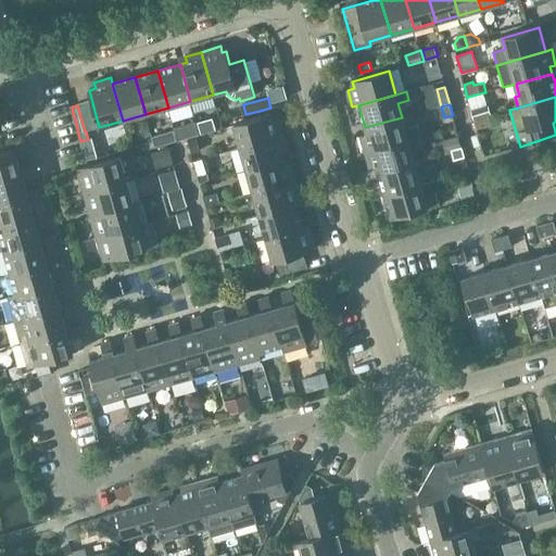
[(484,108),(471,112),(474,119),(481,117),(487,116),(484,108)]
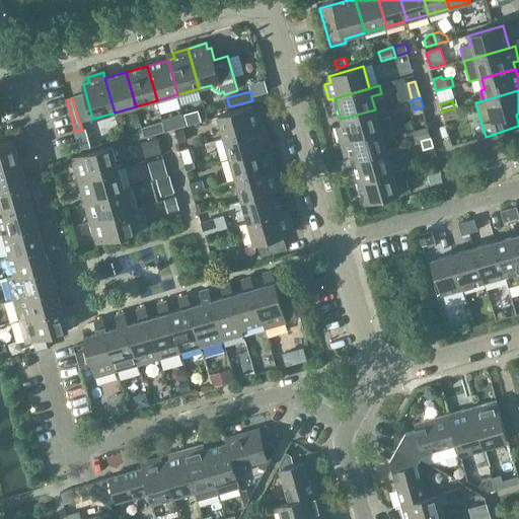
[(219,116),(225,138),(265,127),(261,110),(254,113),(252,106),(219,116)]
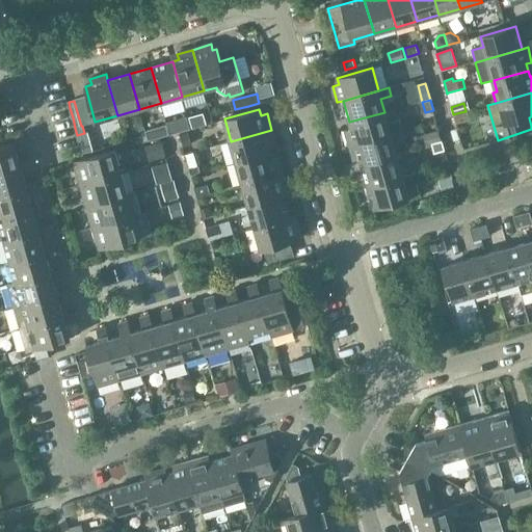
[(466,111),(460,112),(454,114),(457,124),(469,121),(466,111)]
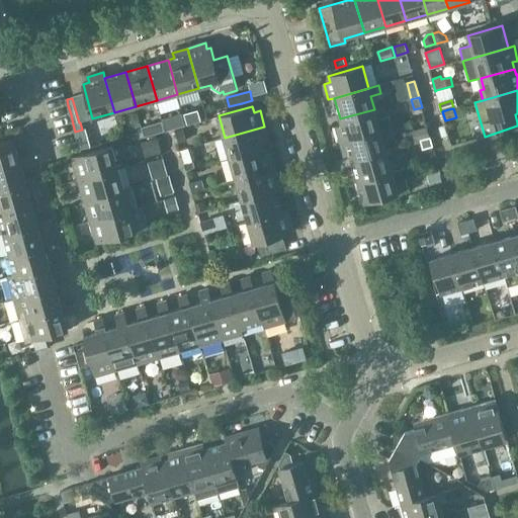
[(346,140),(380,131),(393,126),(390,116),(377,119),(374,109),(340,118),(342,124),(336,126),(340,142),(346,140)]
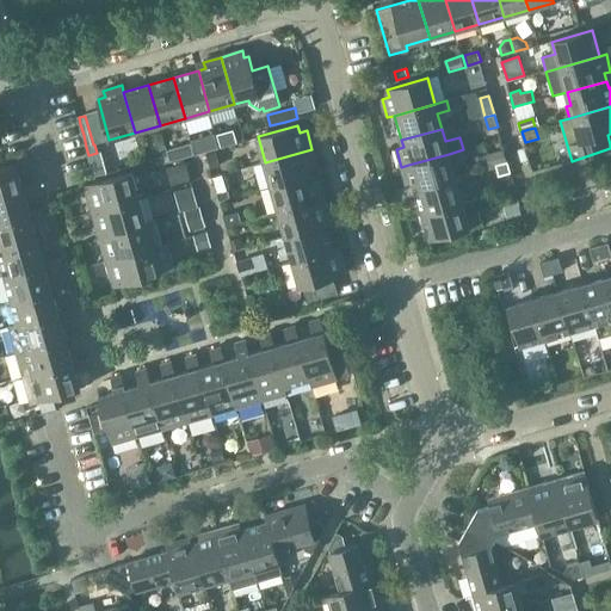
[(234,130),(218,134),(222,147),(238,142),(234,130)]
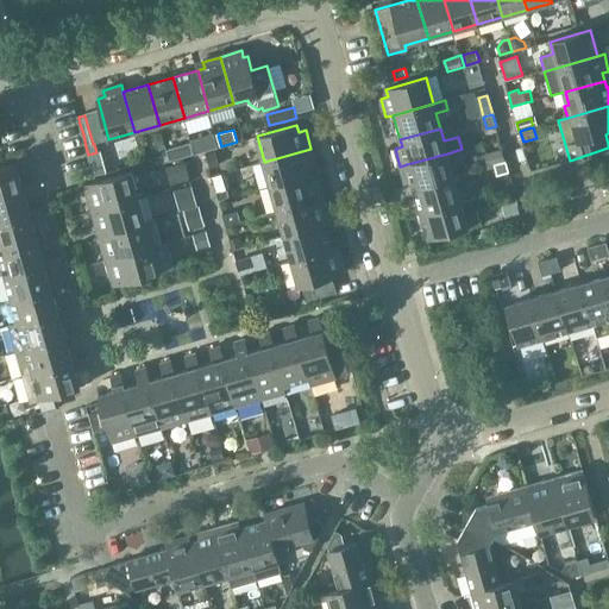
[(214,135),(192,140),(195,154),(205,151),(218,148),(214,135)]
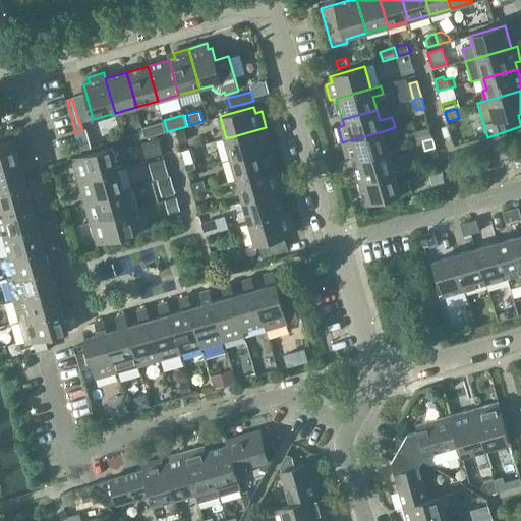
[(166,131),(164,123),(142,129),(143,132),(146,137),(166,131)]
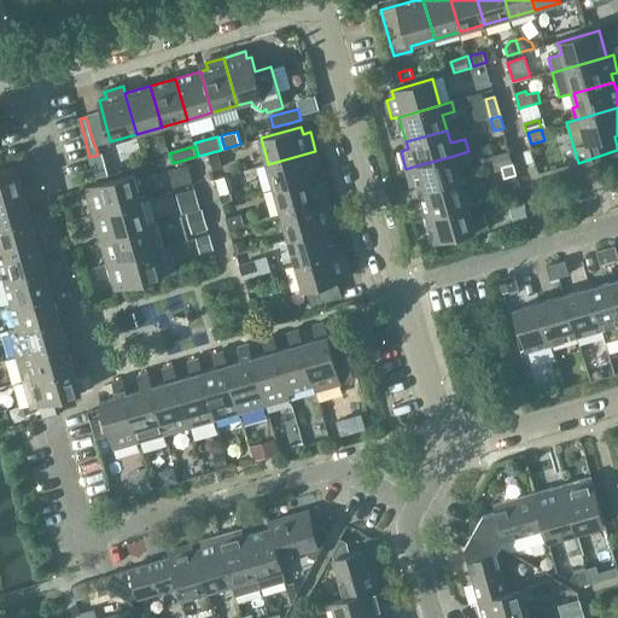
[(268,164),(275,190),(316,178),(314,170),(320,168),(315,151),(268,164)]
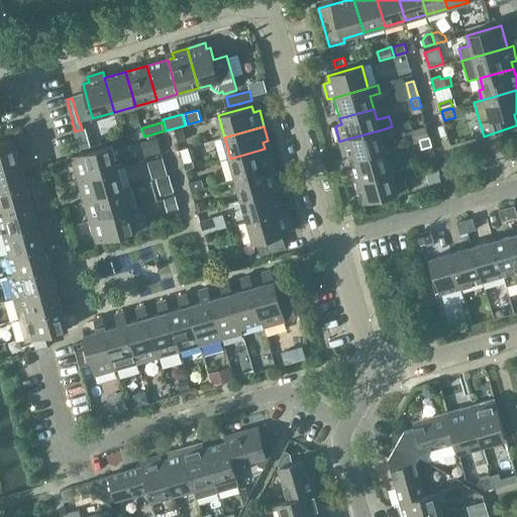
[(426,126),(411,131),(414,141),(429,136),(426,126)]
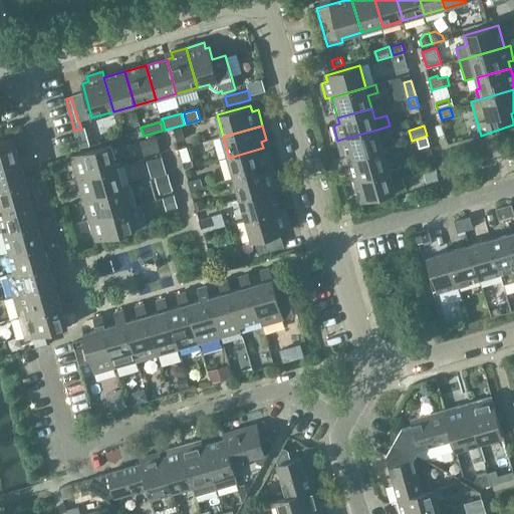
[(182,126),(174,130),(177,141),(185,139),(182,126)]
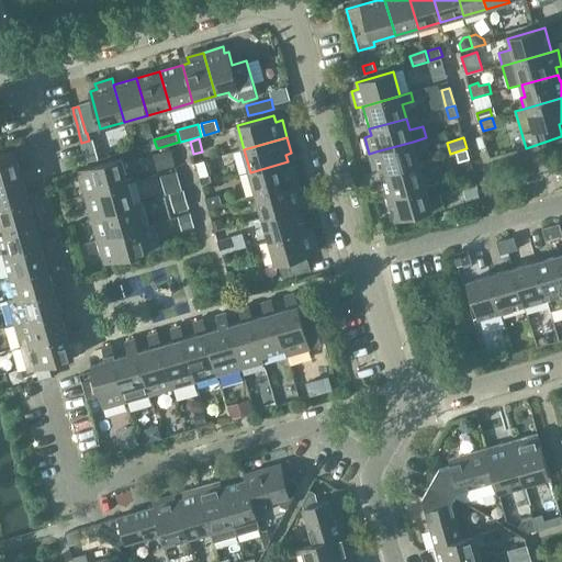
[(419,164),(413,142),(375,152),(369,154),(373,169),(380,167),(382,175),(419,164)]
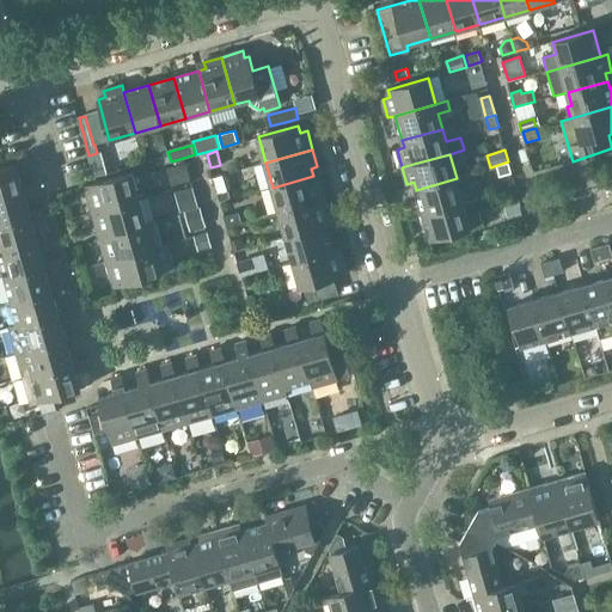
[(169,155),(155,160),(157,166),(171,161),(169,155)]
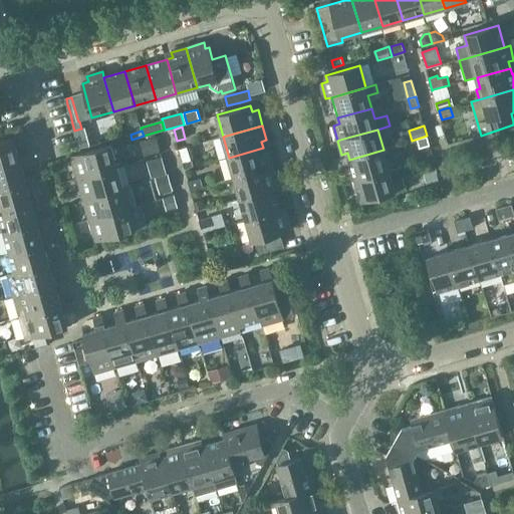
[(0,165),(20,160),(20,159),(16,147),(28,144),(25,135),(0,142),(0,165)]
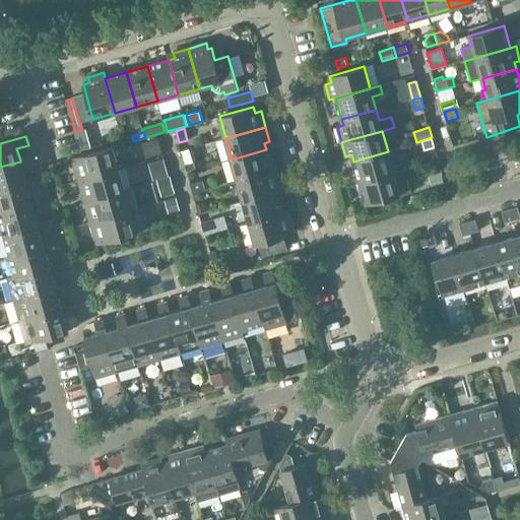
[(84,140),(87,148),(101,144),(99,136),(84,140)]
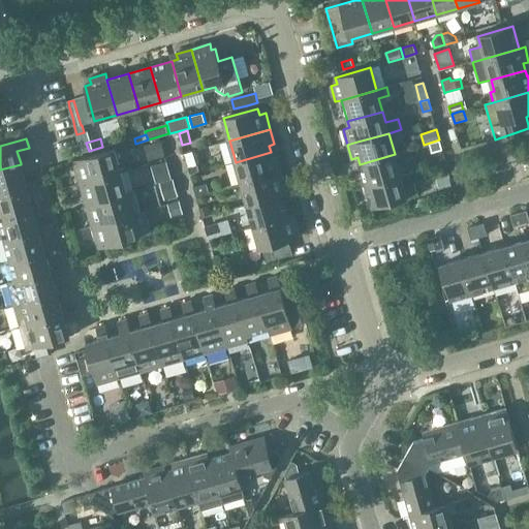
[(161,142),(145,146),(149,161),(165,157),(161,142)]
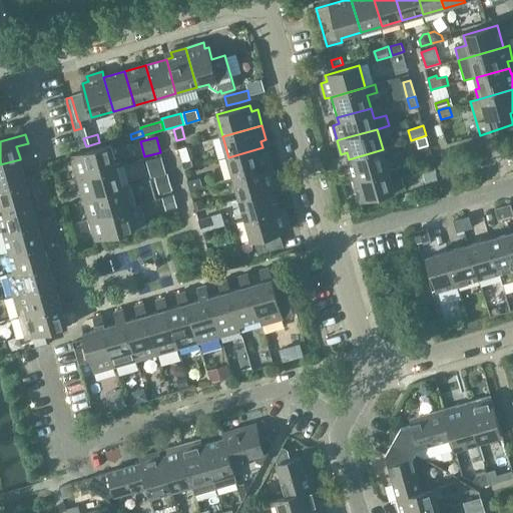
[(429,146),(427,138),(417,140),(419,148),(429,146)]
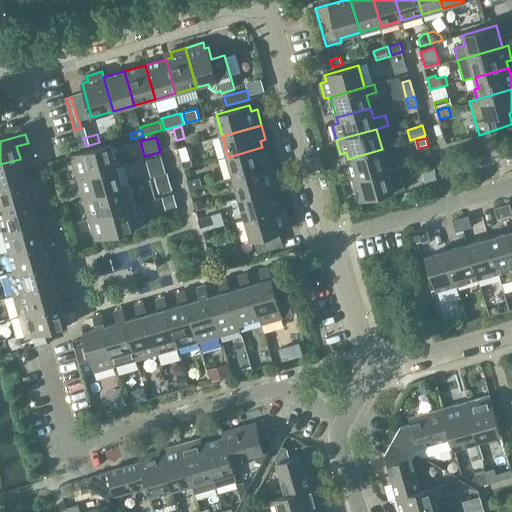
[(78,177),(117,166),(111,144),(77,154),(79,160),(73,162),(78,177)]
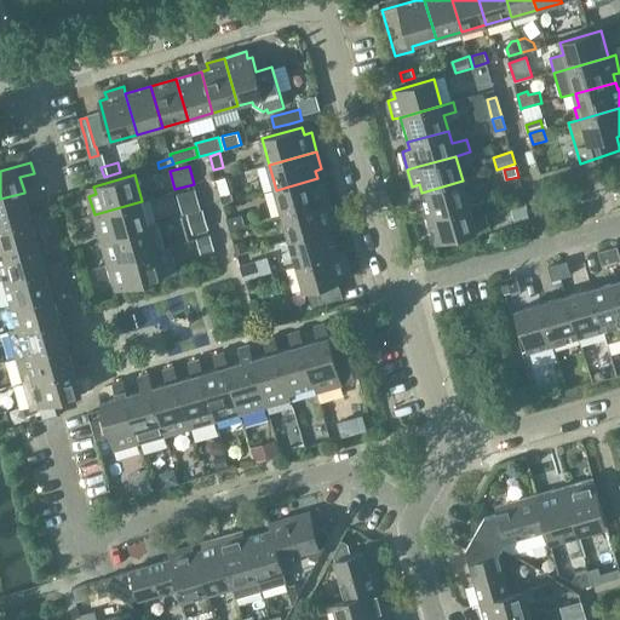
[(326,184),(319,187),(317,178),(276,190),(283,216),(331,201),(326,184)]
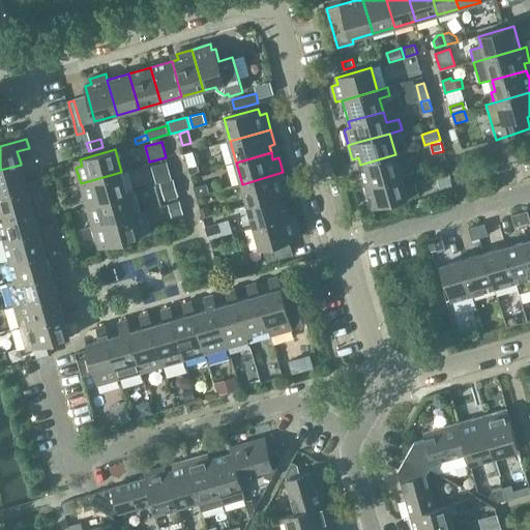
[(366,186),(402,176),(395,154),(360,165),(366,186)]
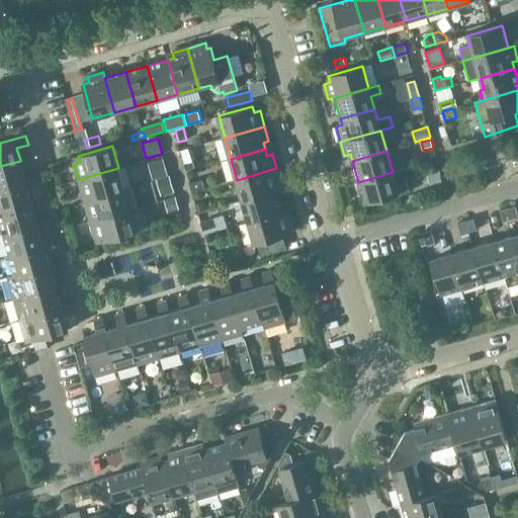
[(0,166),(0,188),(26,182),(26,181),(22,169),(34,165),(31,157),(20,160),(20,161),(0,166)]
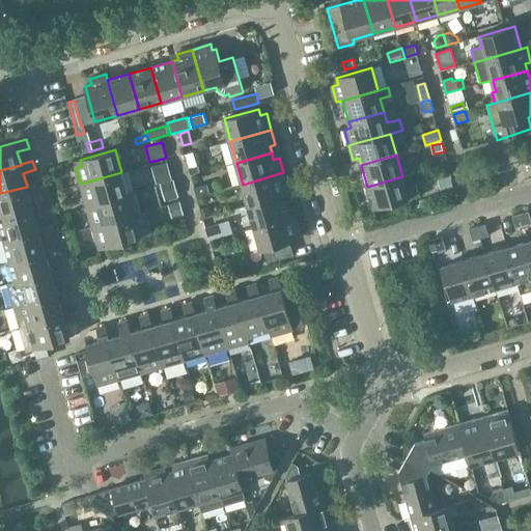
[(167,163),(152,167),(157,183),(172,178),(167,163)]
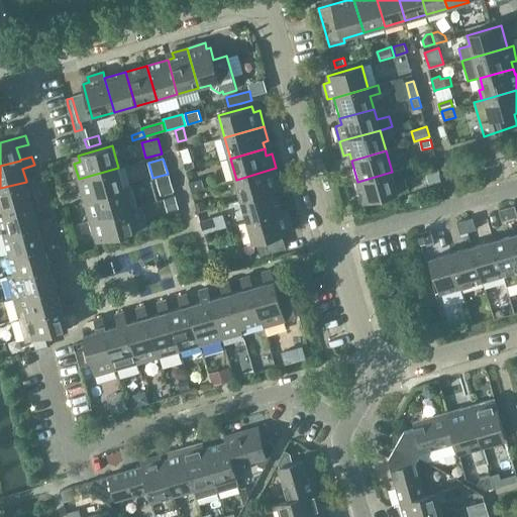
[(193,161),(184,164),(186,171),(195,169),(193,161)]
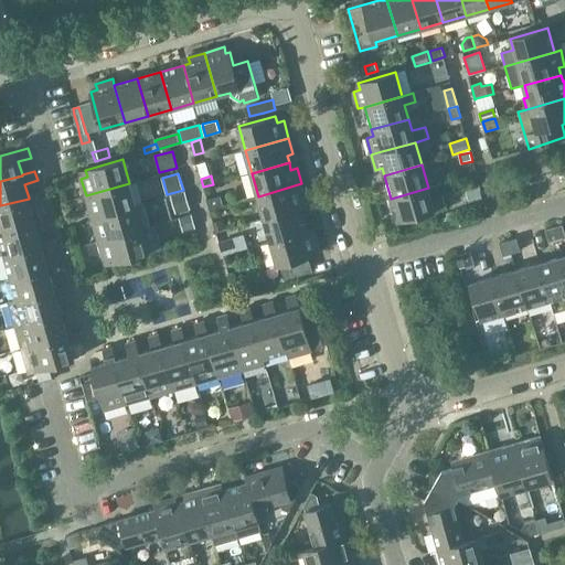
[(97,210),(98,216),(136,206),(129,183),(86,195),(91,212),(97,210)]
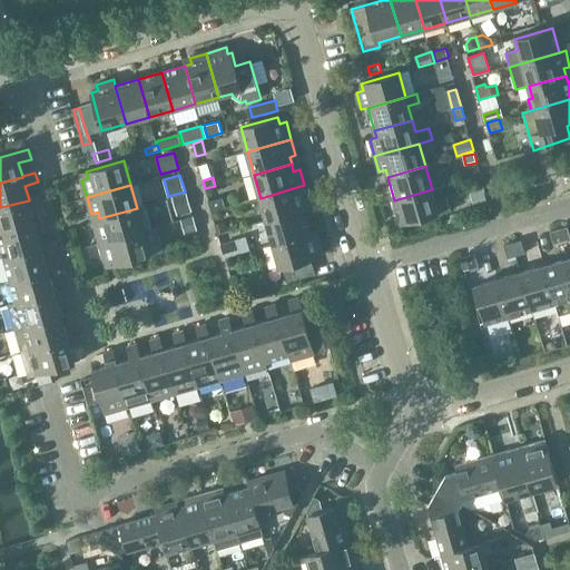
[(308,202),(304,185),(261,198),(267,220),(304,210),(303,203),(308,202)]
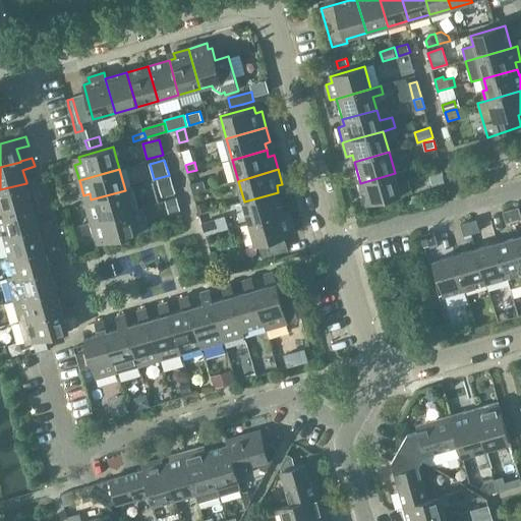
[(395,173),(360,183),(366,205),(401,195),(397,183),(410,179),(407,169),(395,173)]
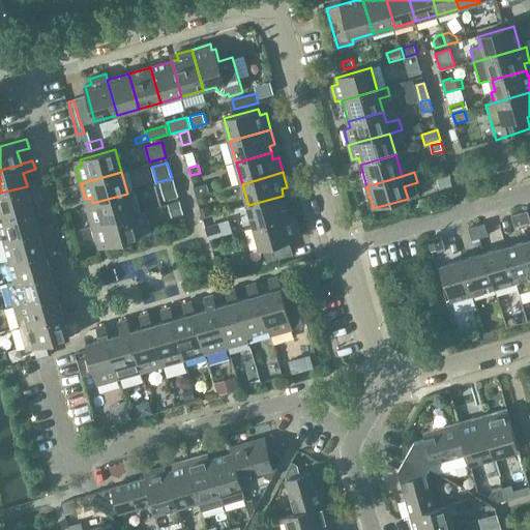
[(450,177),(438,180),(442,196),(454,193),(450,177)]
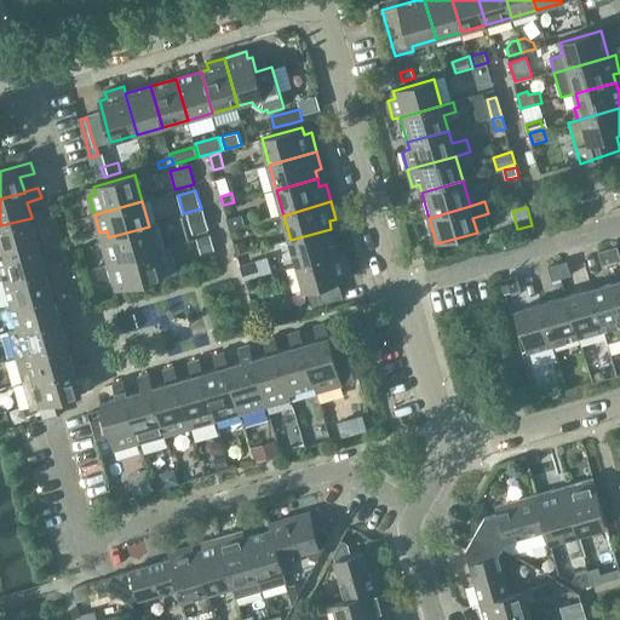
[(201,212),(189,216),(194,234),(207,230),(201,212)]
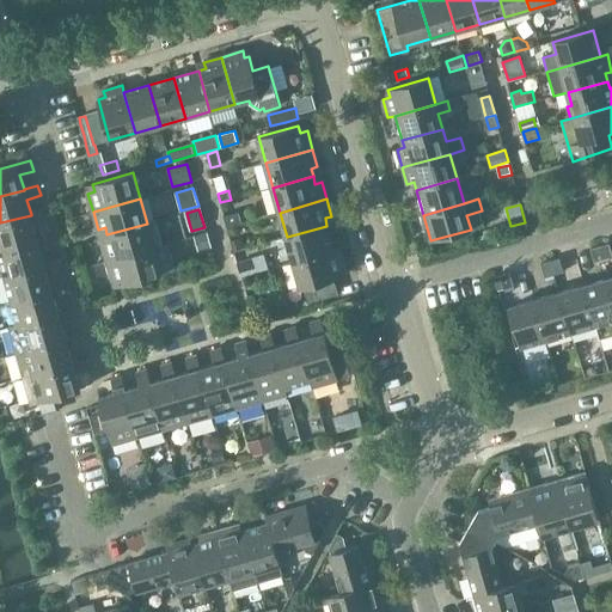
[(0,222),(0,250),(38,239),(34,224),(47,220),(44,210),(31,214),(31,215),(0,222)]
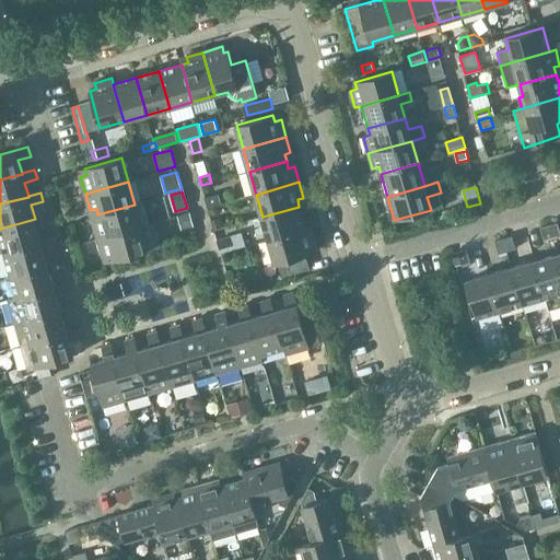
[(219,195),(206,198),(208,208),(222,203),(219,195)]
